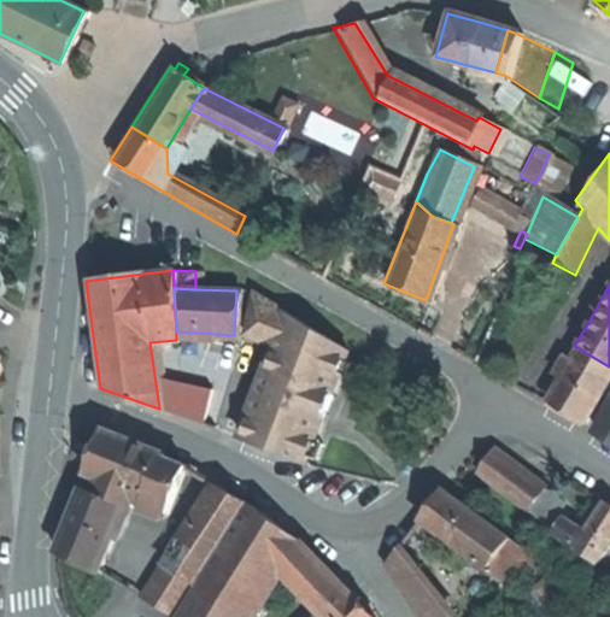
[(267,450),(299,462),(341,350),(247,293),(240,334),(271,346),(238,439),(267,450)]
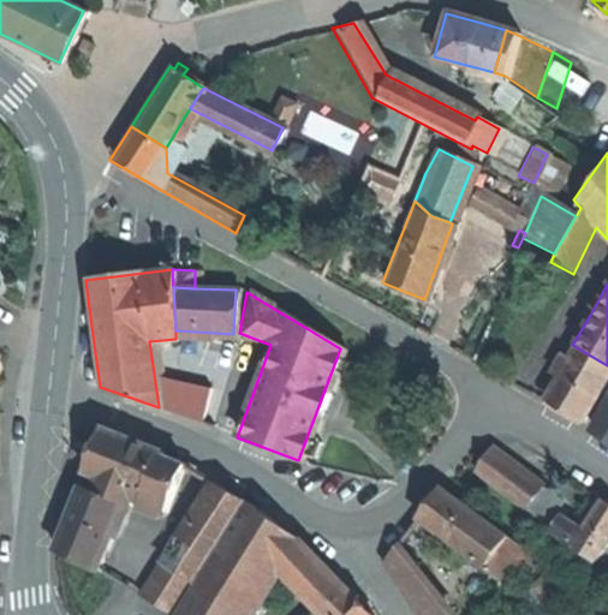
[(582,314),(589,317),(597,302),(591,298),(582,314)]
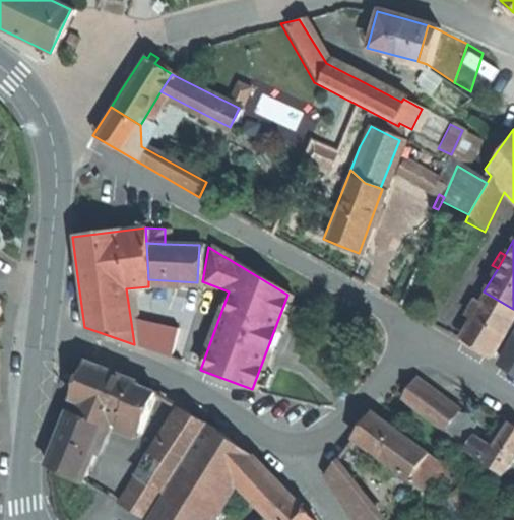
[(474,347),(488,354),(513,309),(484,291),(458,338),(474,347)]
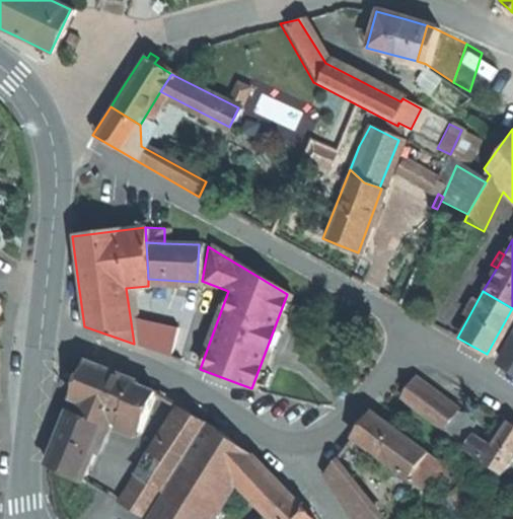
[(173,325),(130,315),(134,344),(166,355),(173,325)]
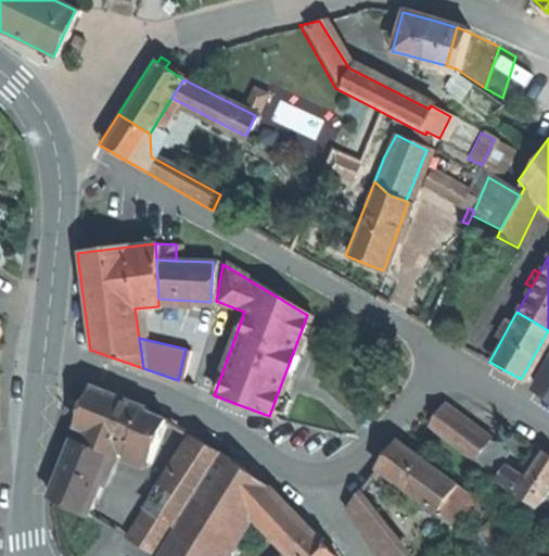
[(548,399),(548,356),(531,388),(544,395),(548,399)]
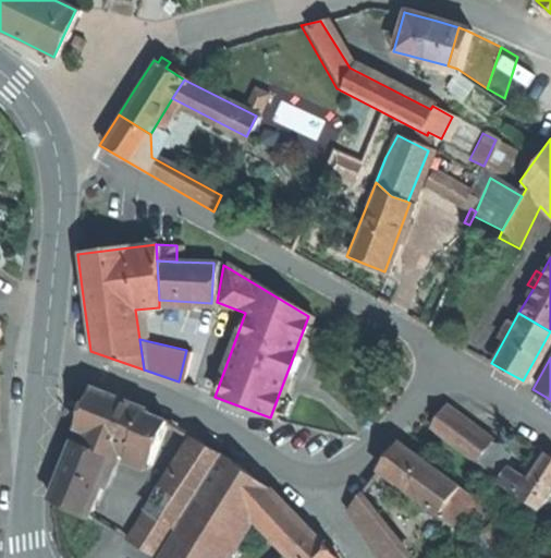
[(89,388),(69,440),(108,456),(110,449),(117,451),(129,457),(143,462),(146,463),(162,420),(142,412),(143,410),(89,388)]
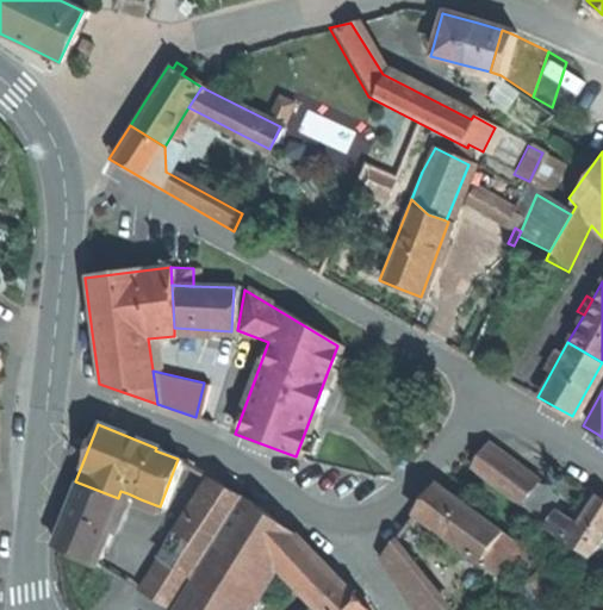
[(485,480),(527,509),(542,487),(482,444),(468,465),(485,480)]
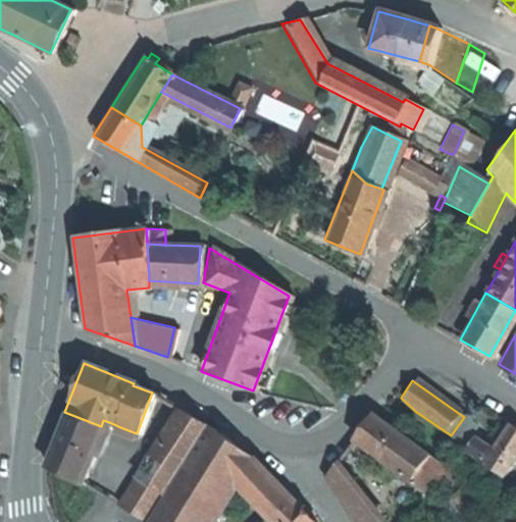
[(119,507),(143,521),(144,521),(205,425),(181,410),(119,507)]
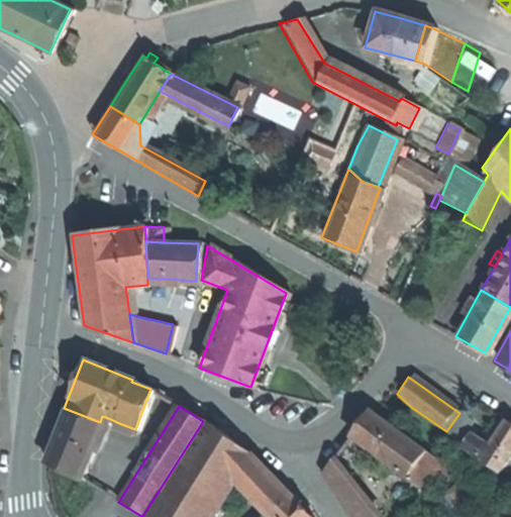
[(100,422),(64,408),(55,430),(42,462),(79,477),(100,422)]
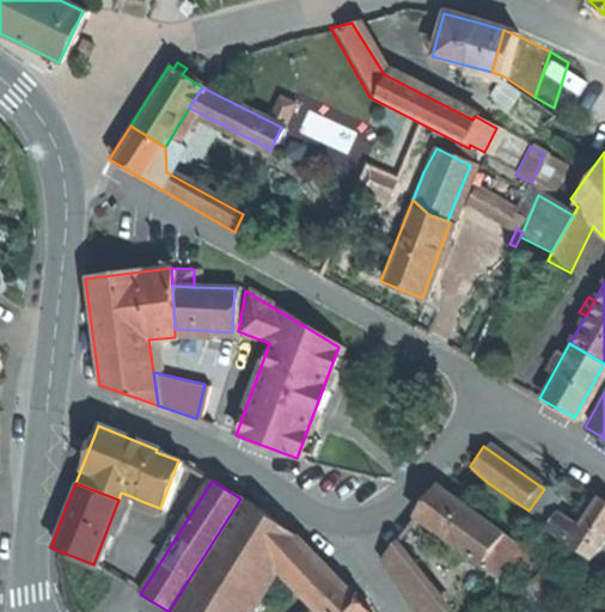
[(433,484),(410,514),(477,563),(500,533),(433,484)]
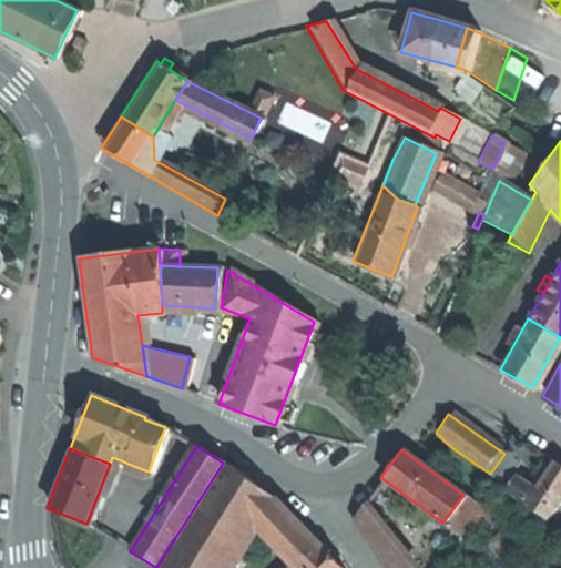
[(490,474),(507,485),(521,466),(505,454),(490,474)]
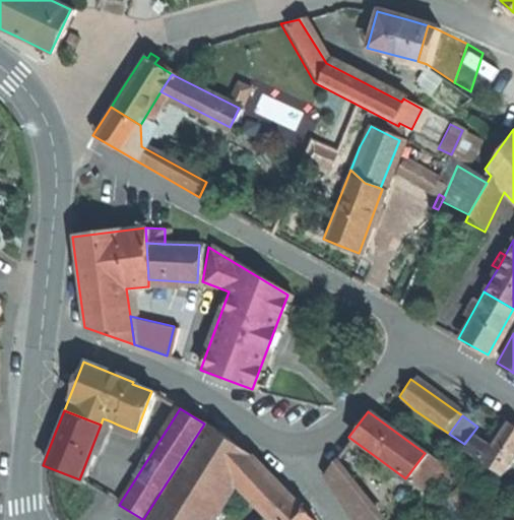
[(480,460),(499,471),(513,447),(513,427),(506,421),(490,447),(480,460)]
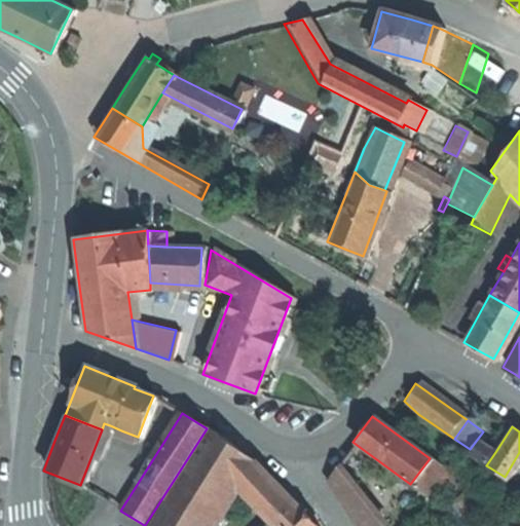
[(250,459),(207,428),(145,525),(212,525),(233,491),(246,502),(249,499),(273,525),(293,504),(270,481),(250,459)]
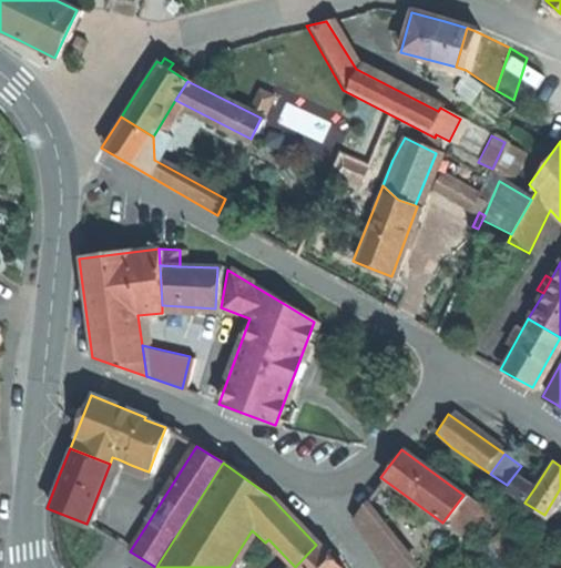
[(143,477),(145,470),(131,465),(129,472),(143,477)]
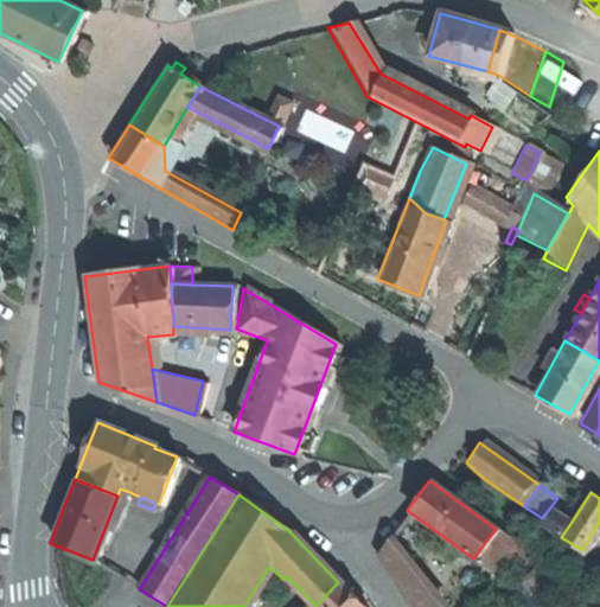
[(543,525),(561,537),(572,522),(553,510),(543,525)]
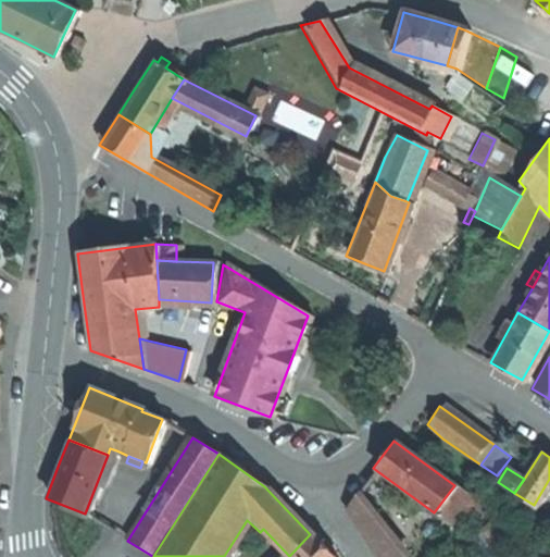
[(470,497),(454,485),(434,512),(450,524),(470,497)]
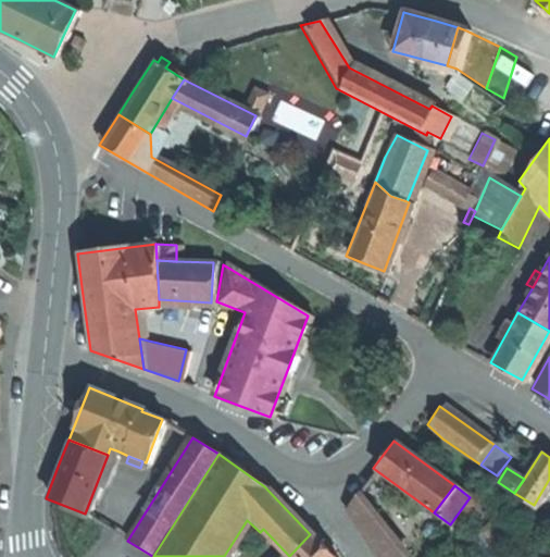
[(354,494),(344,508),(361,535),(375,556),(404,556),(354,494)]
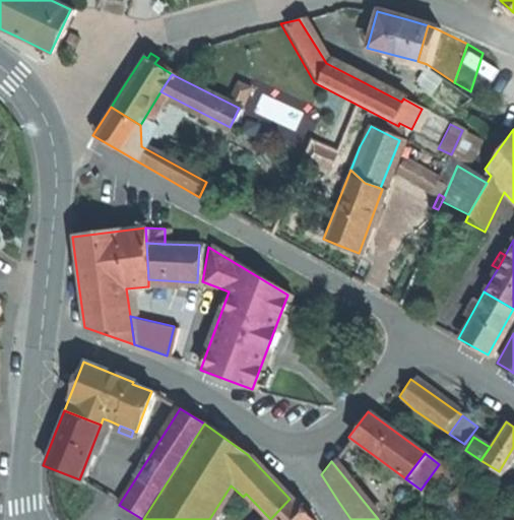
[(310,519),(290,499),(270,519),(268,519),(310,519)]
